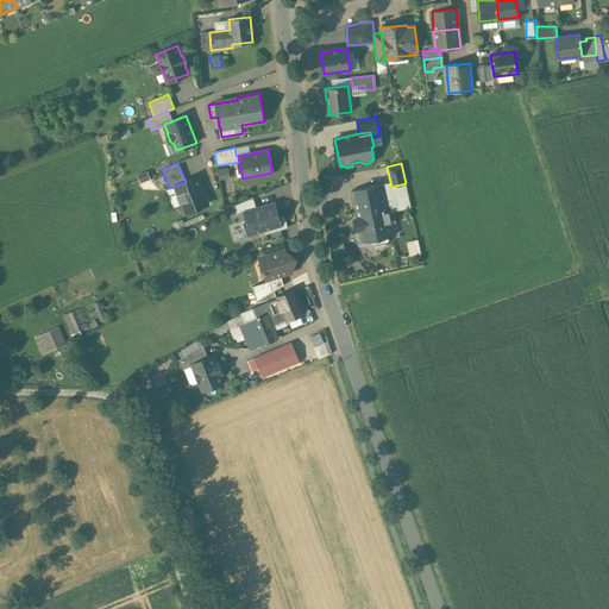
[(220,177),(231,176),(230,167),(219,168),(220,177)]
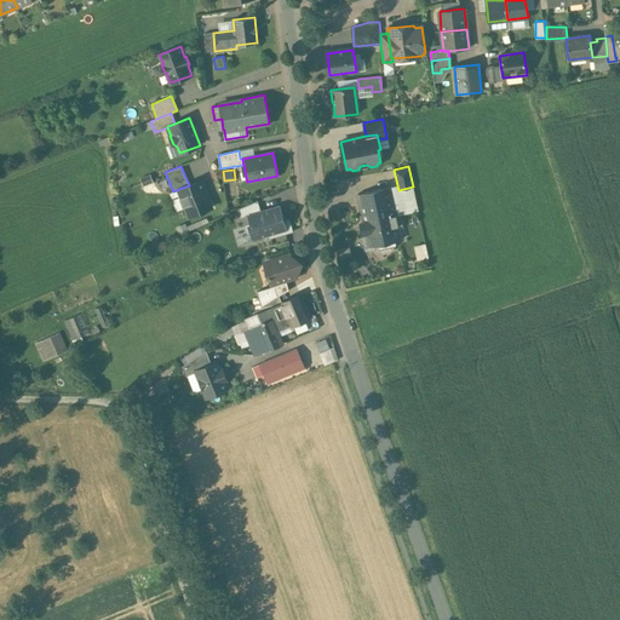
[(189,185),(178,189),(179,189),(181,195),(182,200),(183,204),(185,207),(189,216),(212,207),(201,181),(189,185)]
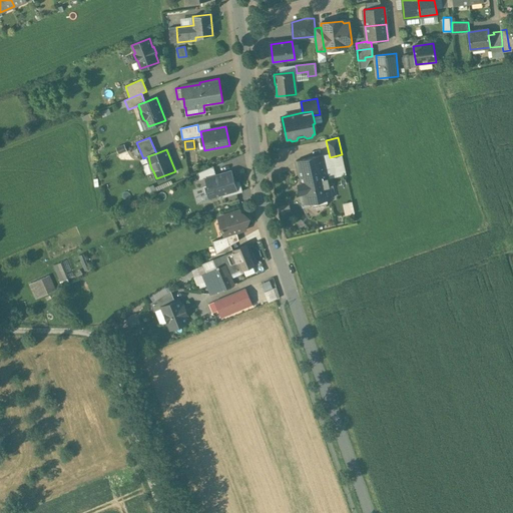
[(322,154),(296,160),(300,179),(326,173),(322,154)]
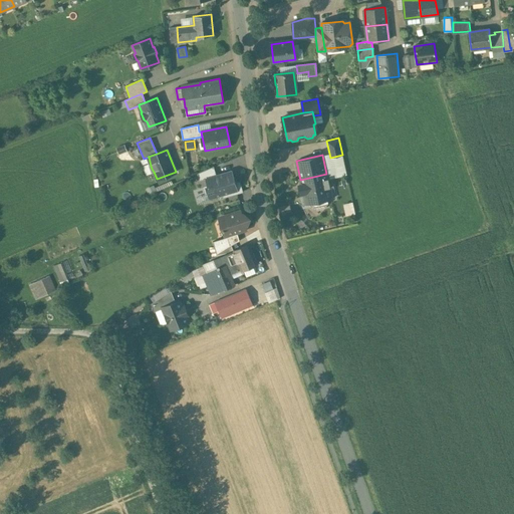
[(214,167),(197,174),(199,181),(206,179),(216,176),(214,167)]
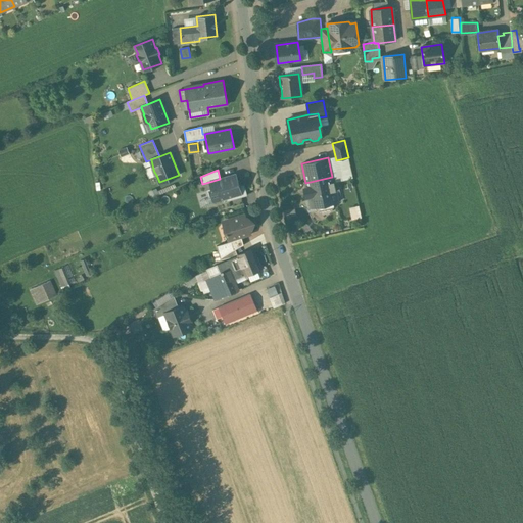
[(220,179),(209,182),(211,189),(207,190),(209,198),(211,197),(212,201),(222,199),(223,202),(247,195),(244,184),(239,186),(236,174),(220,179)]
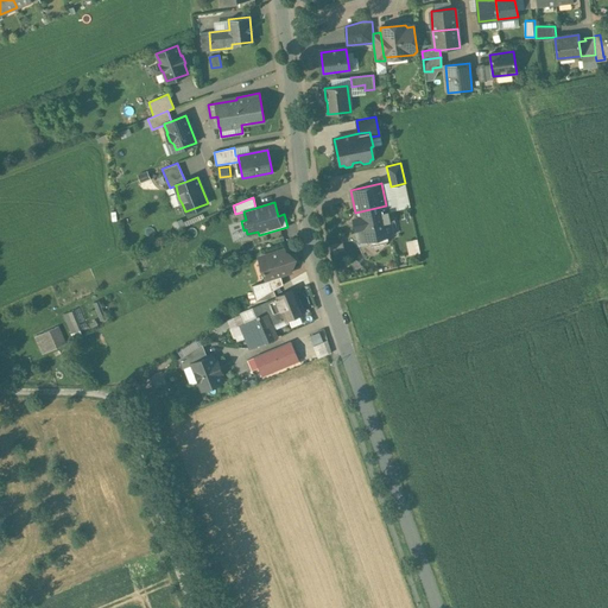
[(386,206),(355,213),(362,241),(393,235),(386,206)]
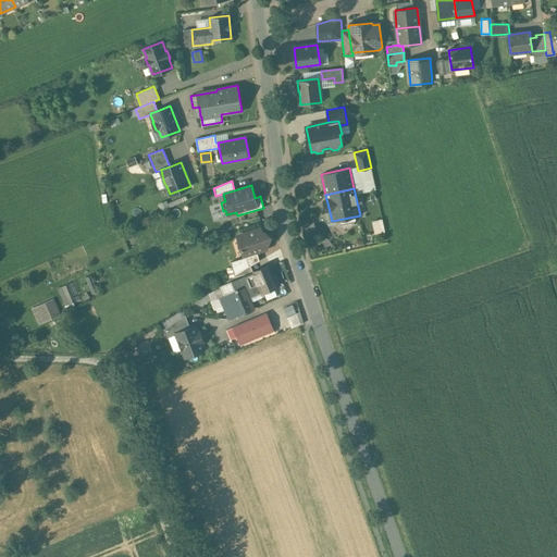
[(260,229),(238,236),(242,247),(240,247),(242,249),(243,249),(245,257),(257,251),(267,248),(265,244),(268,243),(271,236),(264,232),(262,233),(260,229)]
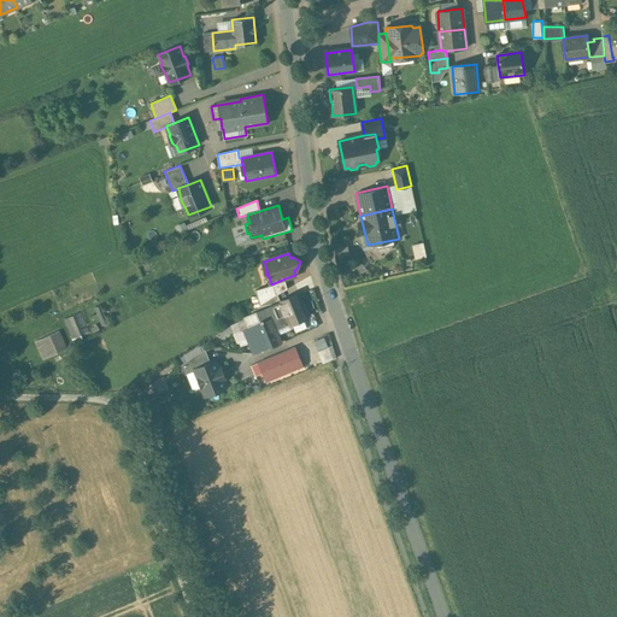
[(271,285),(256,289),(259,305),(271,298),(288,288),(285,278),(271,285)]
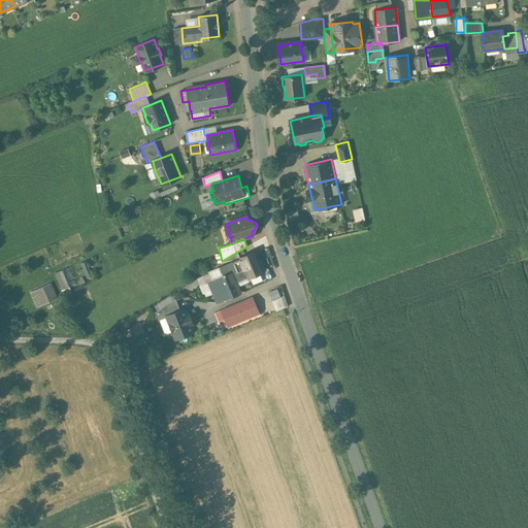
[(256,251),(239,258),(220,266),(220,267),(224,275),(232,272),(236,282),(248,276),(249,277),(264,270),(256,251)]
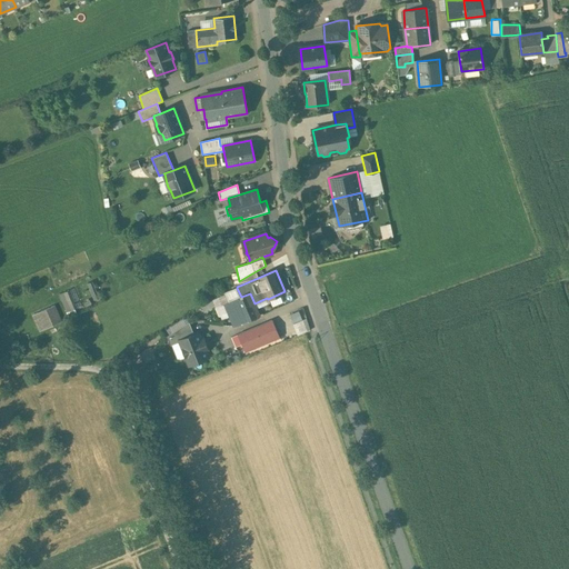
[(69,313),(77,310),(75,303),(81,301),(76,287),(60,292),(69,313)]
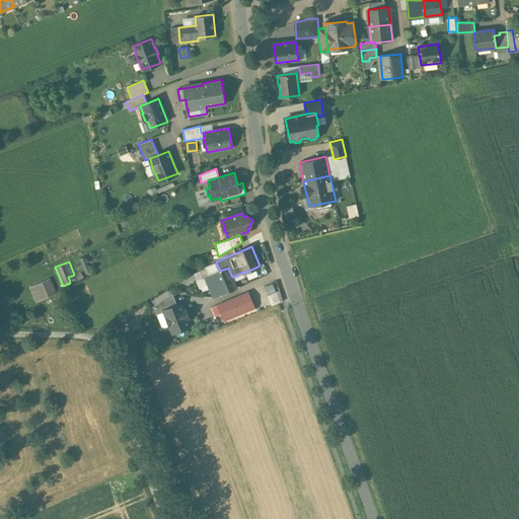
[(216,263),(205,267),(209,276),(220,271),(216,263)]
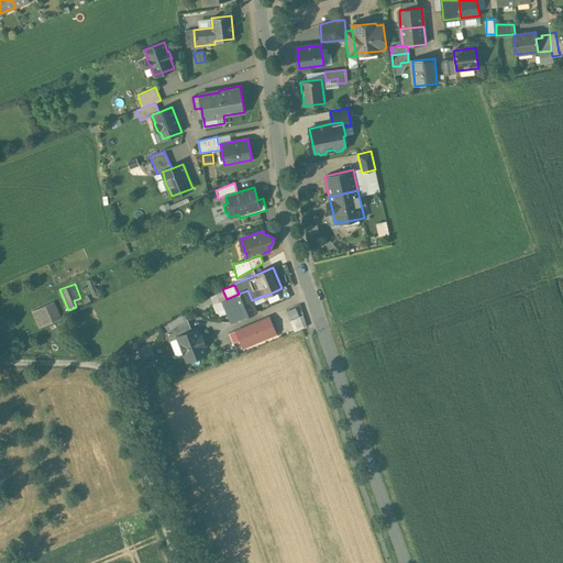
[(227,299),(223,300),(232,322),(233,322),(261,311),(260,310),(256,311),(254,306),(252,300),(247,290),(239,294),(227,299)]
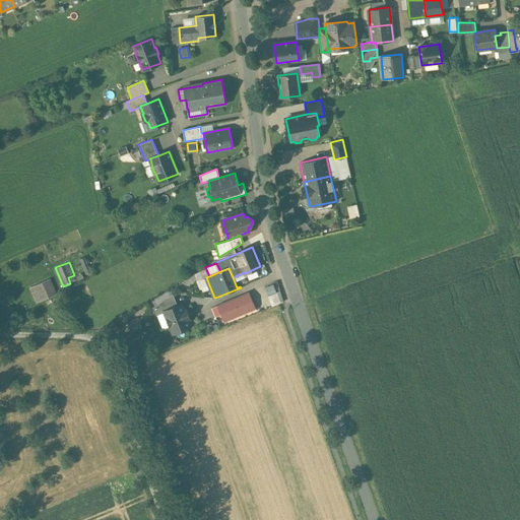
[(244,272),(233,277),(235,282),(247,277),(245,273),(244,272)]
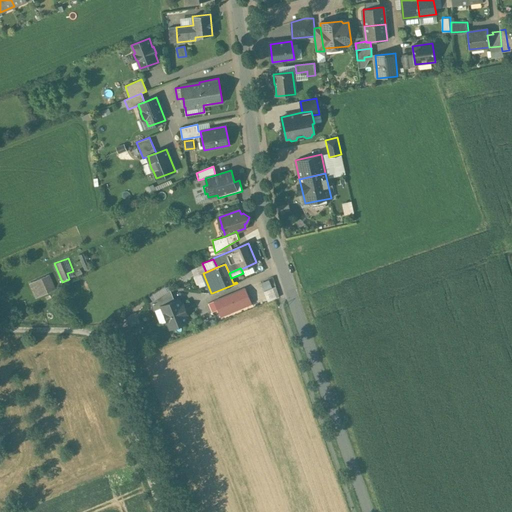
[(48,275),(36,280),(43,295),(55,289),(48,275)]
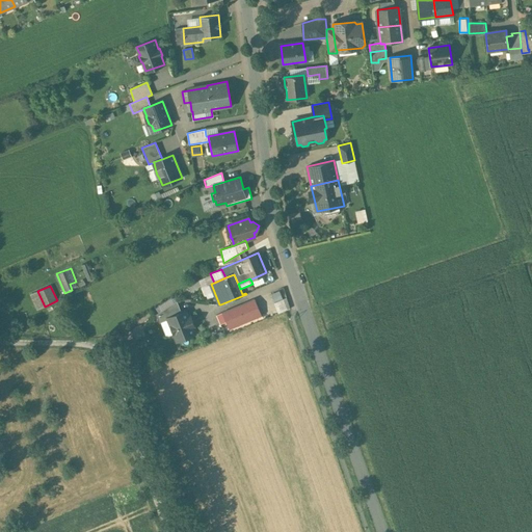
[(281,290),(272,293),(280,312),(291,308),(287,296),(284,298),(281,290)]
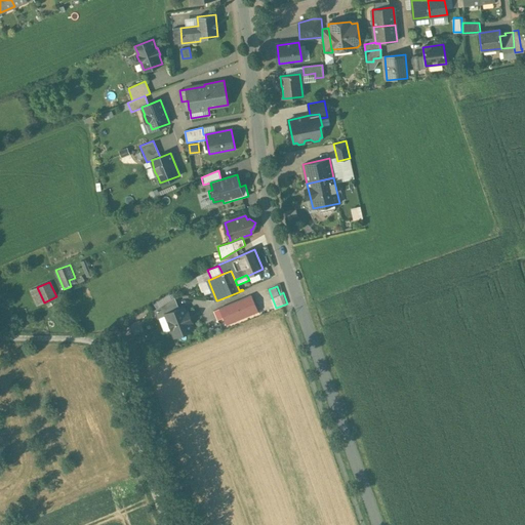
[(250,295),(220,308),(227,323),(257,311),(250,295)]
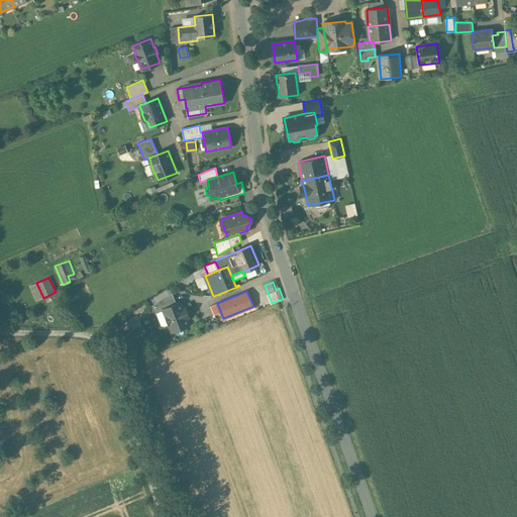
[(172,292),(151,305),(154,314),(164,310),(164,309),(176,303),(172,292)]
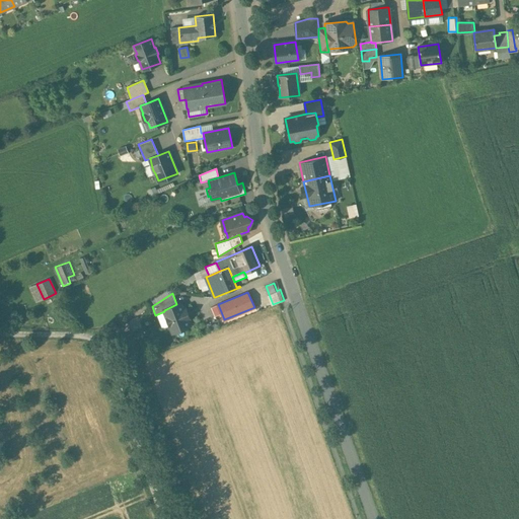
[(176,304),(164,310),(164,311),(172,332),(190,325),(187,318),(189,317),(186,310),(183,311),(180,303),(176,304)]
